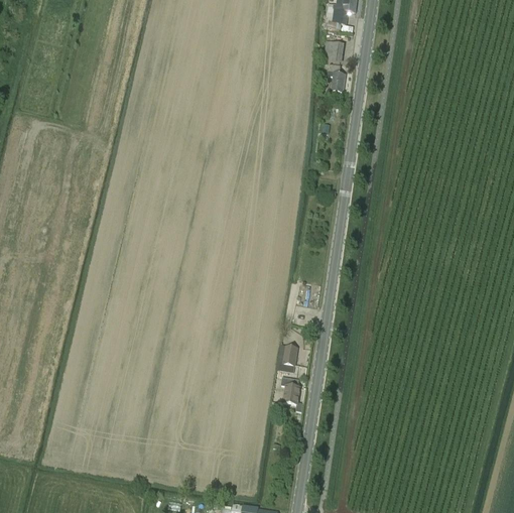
[(357,12),(359,0),(339,0),(339,4),(335,3),(334,10),(330,10),(329,18),(331,18),(330,23),(334,24),(333,28),(345,30),(345,25),(348,25),(350,11),(357,12)]
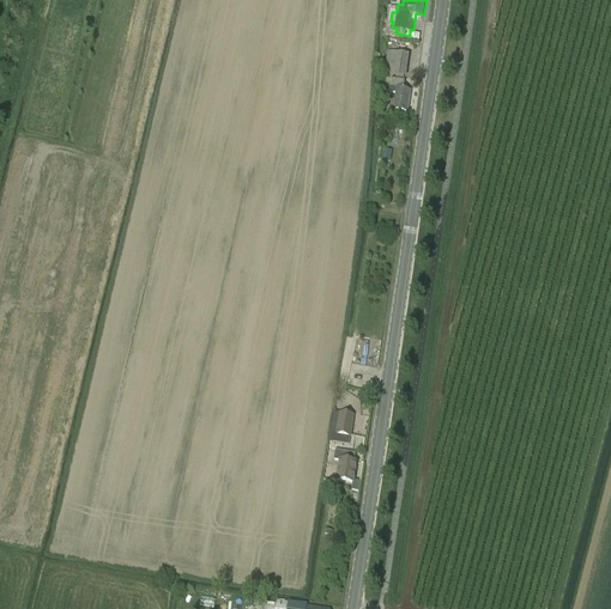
[(386,73),(407,75),(411,53),(389,49),(386,73)]
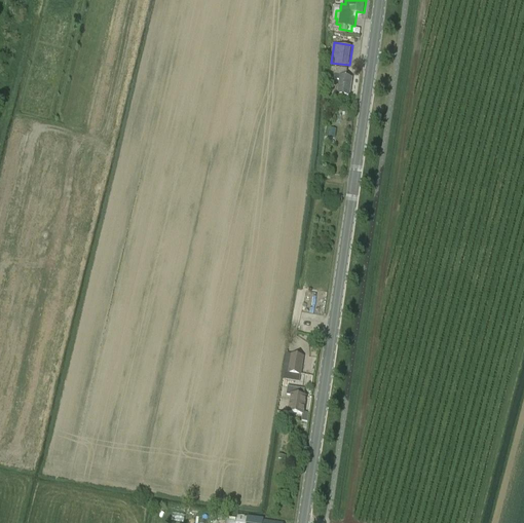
[(335,77),(341,78),(339,92),(351,95),(353,76),(348,75),(349,67),(337,65),(335,77)]
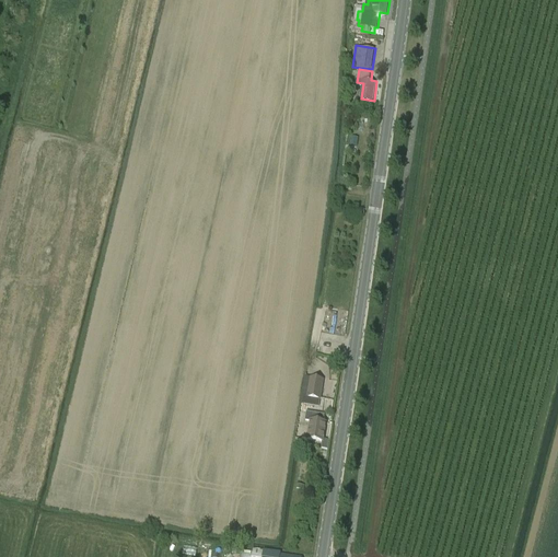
[(325,378),(306,374),(303,395),(302,402),(321,404),(322,397),(325,378)]
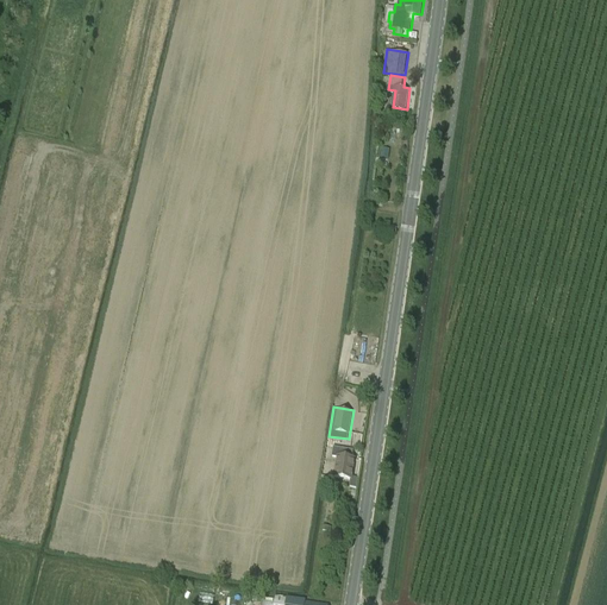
[(354,457),(355,448),(336,446),(333,454),(339,455),(337,476),(354,478),(352,480),(358,481),(360,474),(354,473),(356,457),(354,457)]
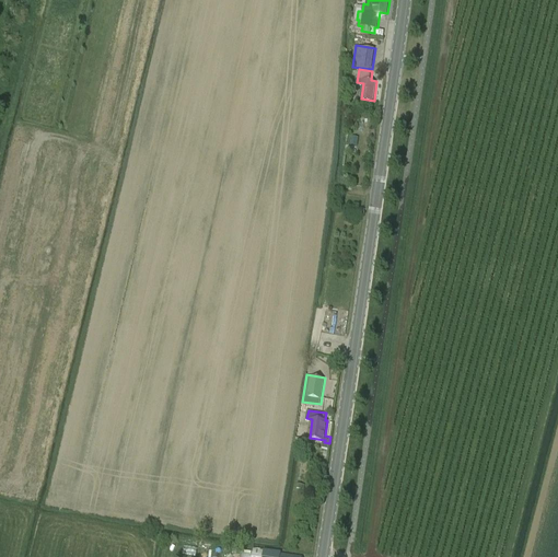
[(302,556),(303,555),(281,553),(281,550),(266,548),(255,546),(254,549),(244,548),(242,556),(302,556)]
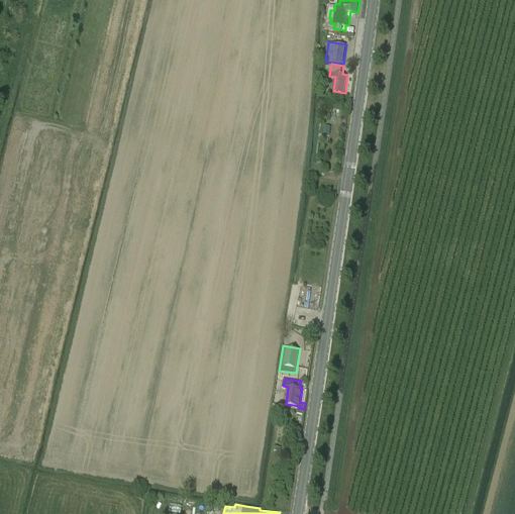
All buildings are outlined.
